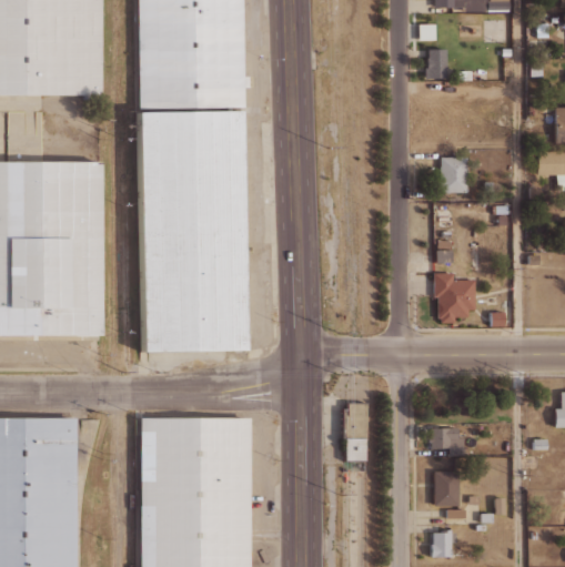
[(0,0),(102,0),(102,95),(0,95),(0,0)]
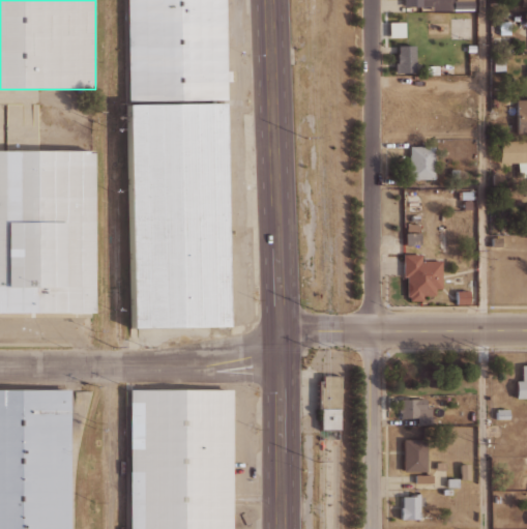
[(130,99),(128,0),(227,0),(229,98),(130,99)]
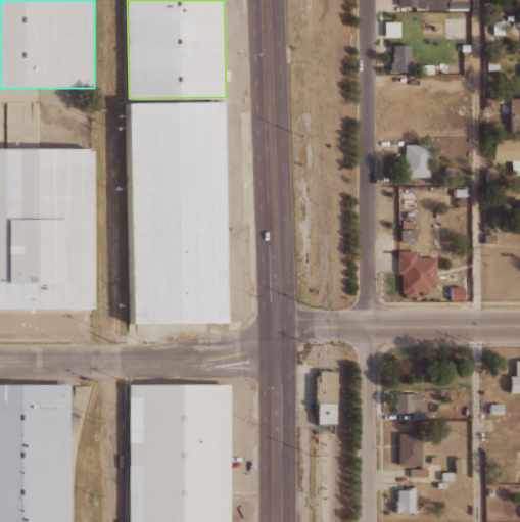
[(469,0),(470,10),(429,11),(429,0),(469,0)]
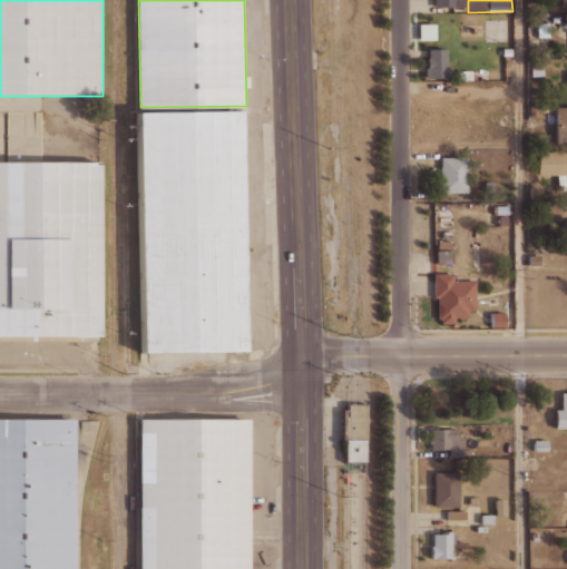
[(540,32),(540,23),(551,23),(551,32),(540,32)]
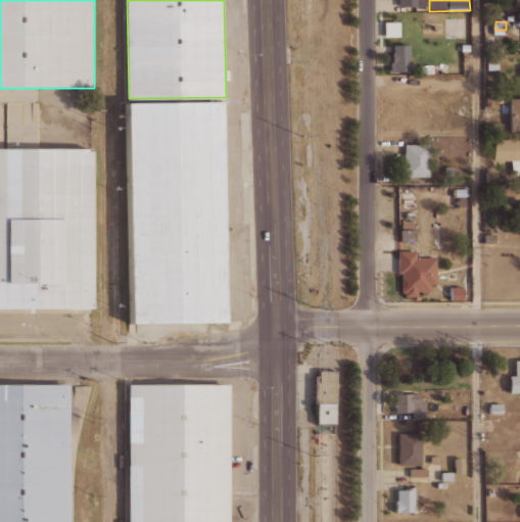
[(386,38),(386,22),(402,22),(403,38),(386,38)]
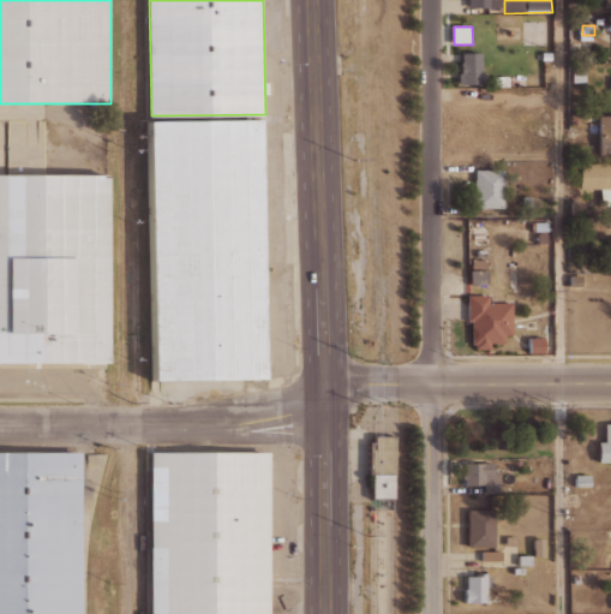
[(544,53),(555,53),(555,61),(544,63),(544,53)]
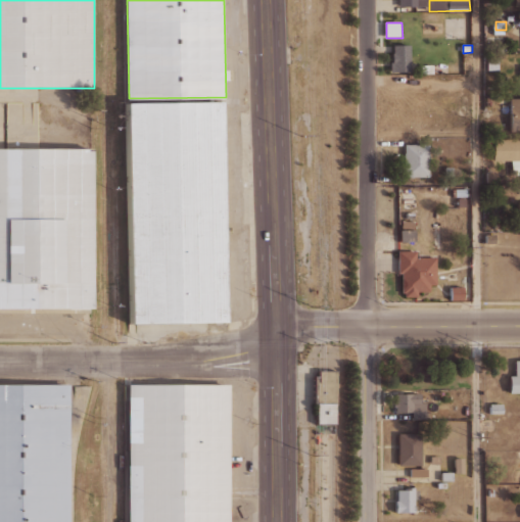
[(393,46),(412,46),(412,72),(391,73),(391,62),(393,62),(393,46)]
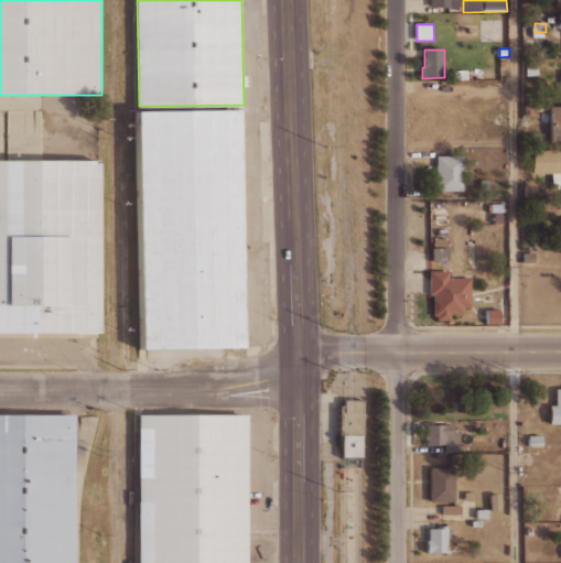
[(528,77),(528,62),(540,61),(540,77),(528,77)]
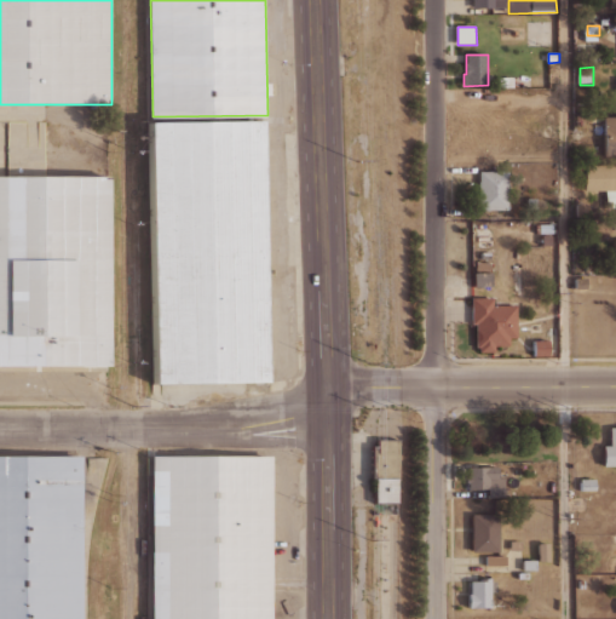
[(159,385),(154,124),(266,121),(271,383),(159,385)]
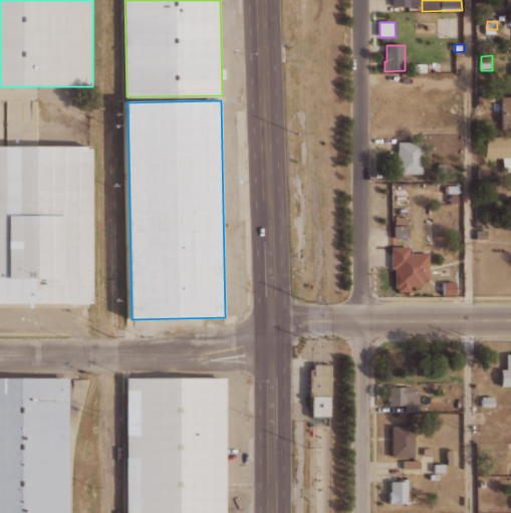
[(486,136),(510,135),(510,159),(486,159),(486,136)]
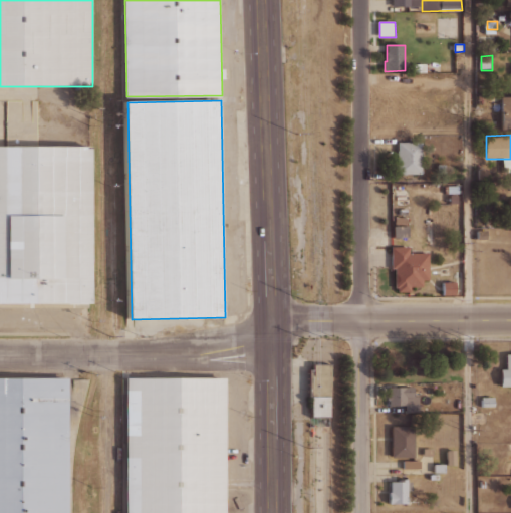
[(398,141),(423,142),(424,175),(400,174),(398,141)]
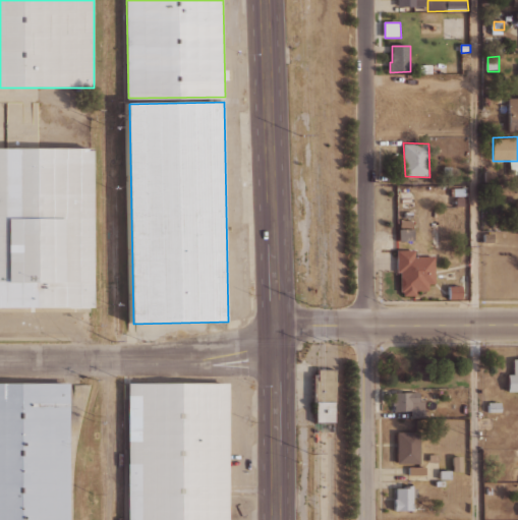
[(0,149),(95,149),(95,308),(0,308),(0,149)]
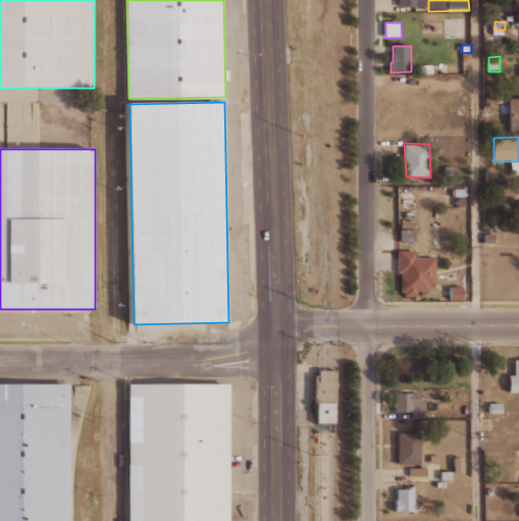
[(488,171),(497,171),(497,183),(488,183),(488,171)]
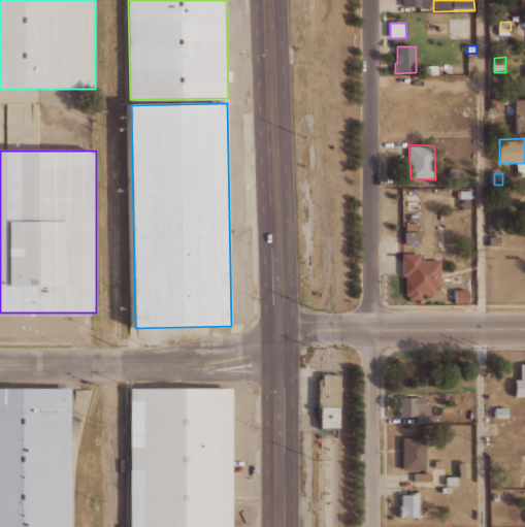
[(459,192),(473,191),(474,199),(459,199),(459,192)]
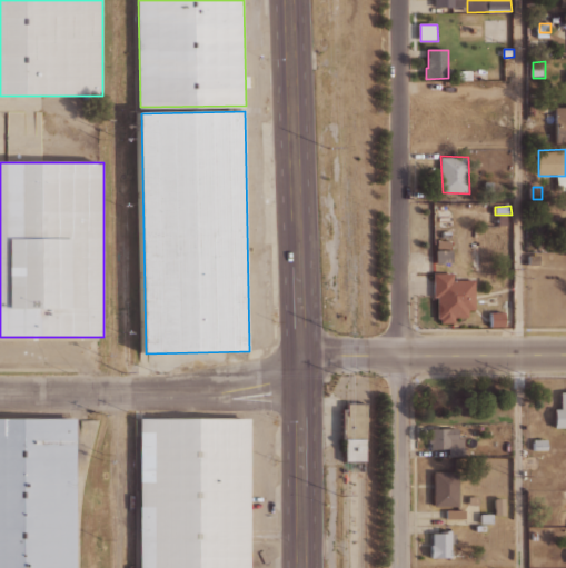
[(500,226),(500,217),(509,216),(510,226),(500,226)]
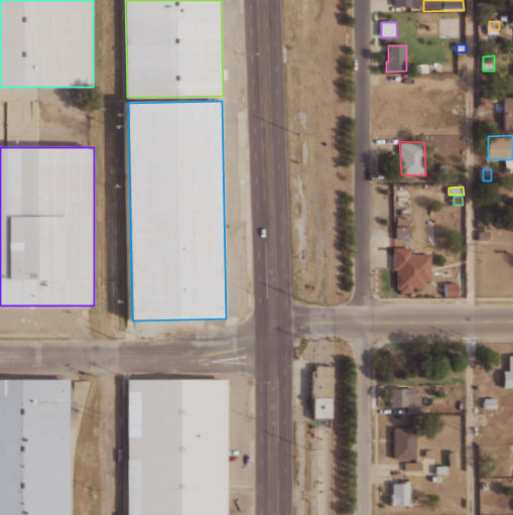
[(398,218),(410,219),(410,227),(398,226),(398,218)]
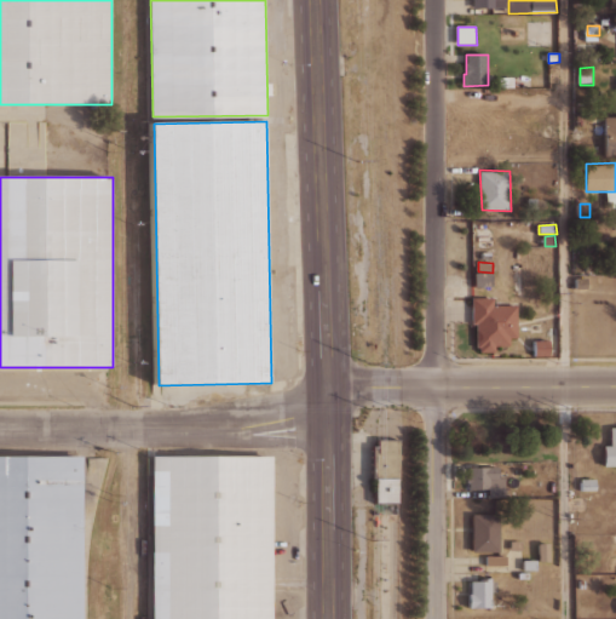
[(588,265),(598,264),(598,273),(588,274),(588,265)]
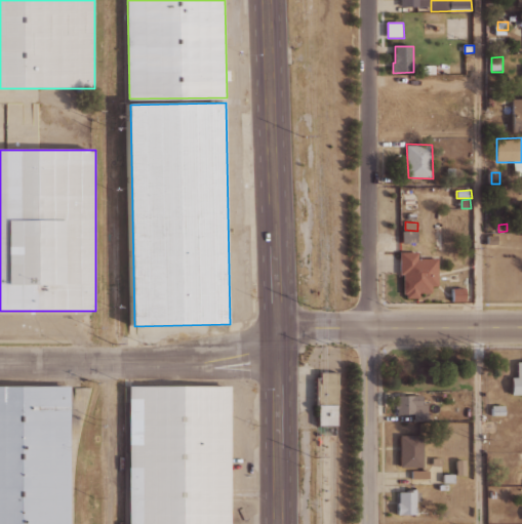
[(403,243),(403,232),(418,231),(418,242),(403,243)]
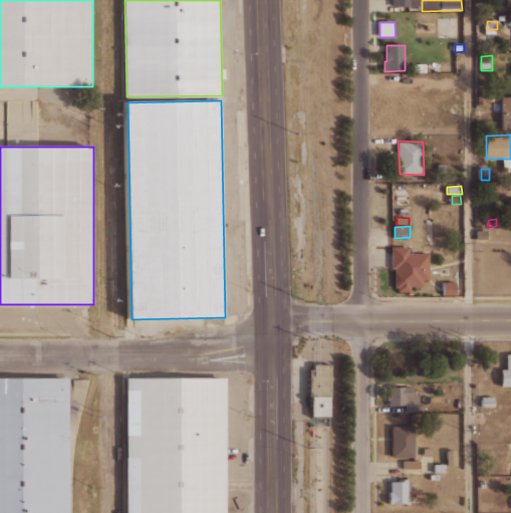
[(479,239),(479,231),(490,231),(490,239),(479,239)]
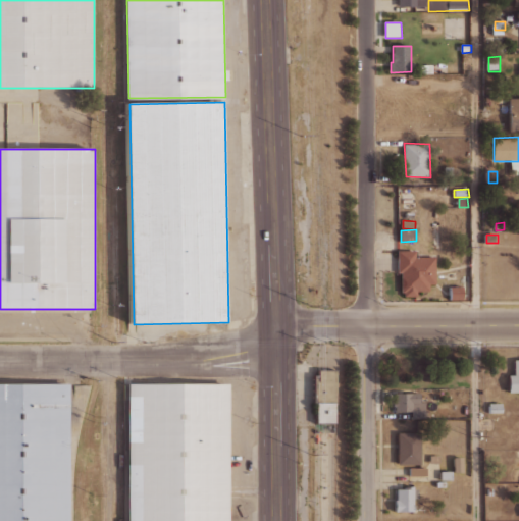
[(398,251),(417,251),(417,257),(437,257),(437,285),(431,285),(431,292),(422,292),(422,297),(405,297),(405,293),(403,293),(403,273),(399,273),(398,251)]
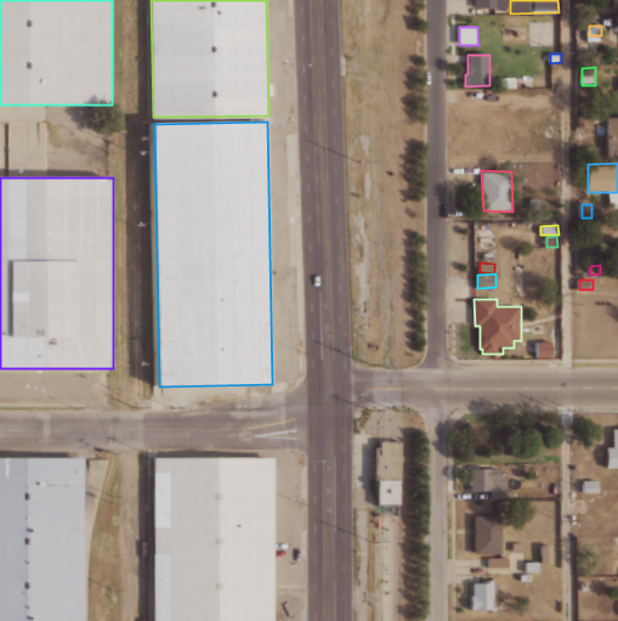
[(538,343),(553,343),(553,357),(538,357),(538,343)]
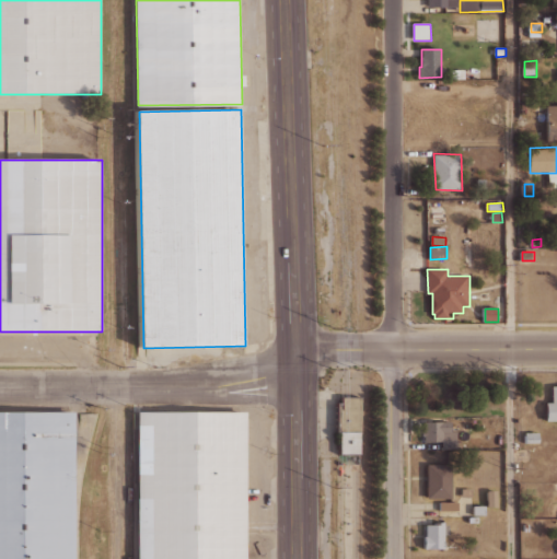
[(554,386),(556,386),(556,423),(547,423),(547,403),(554,403),(554,386)]
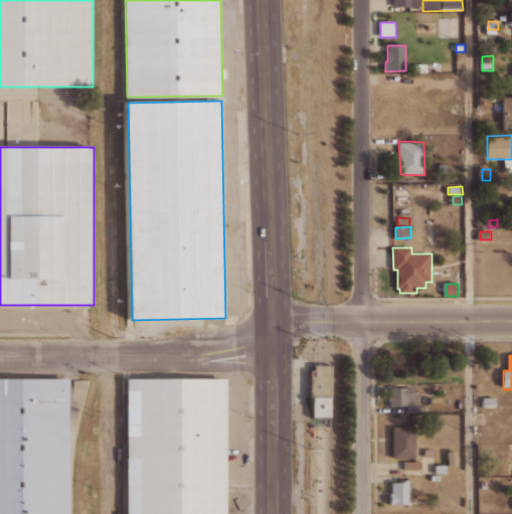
[(332,418),(332,427),(312,427),(312,417),(314,417),(314,397),(312,397),(312,371),(316,371),(316,365),(334,365),(334,397),(333,397),(333,418),(332,418)]
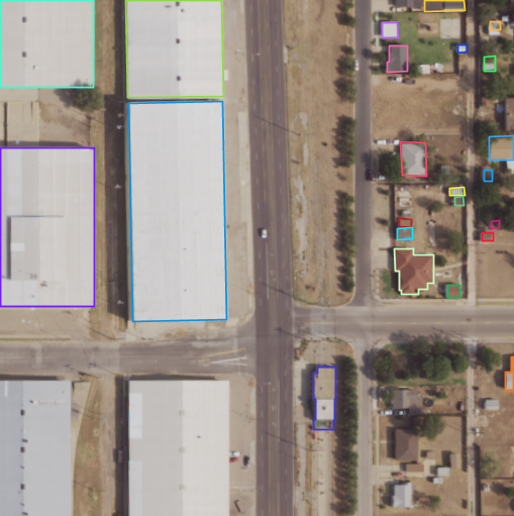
[(0,515),(0,381),(70,381),(70,515),(0,515)]
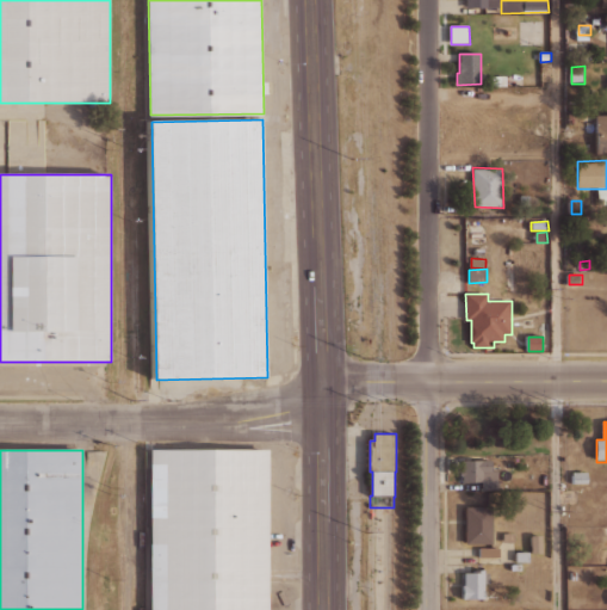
[(153,609),(153,450),(270,450),(270,609),(153,609)]
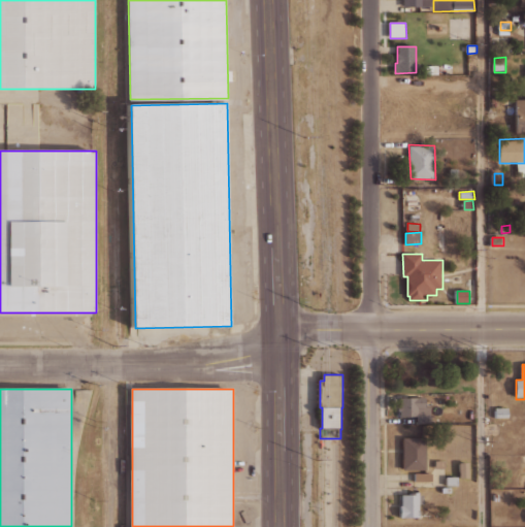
[(401,398),(425,397),(426,417),(401,417),(401,398)]
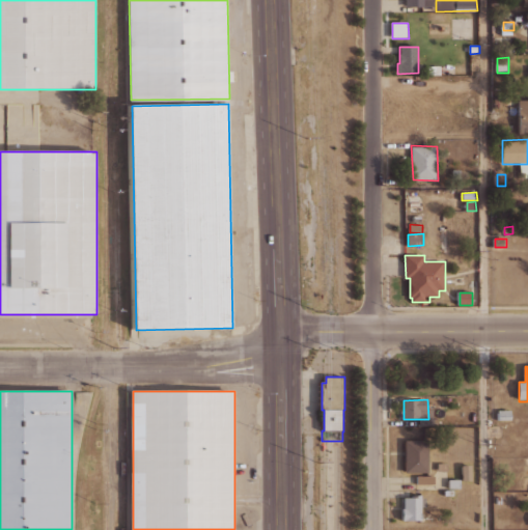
[(501,411),(513,412),(512,421),(500,420),(501,411)]
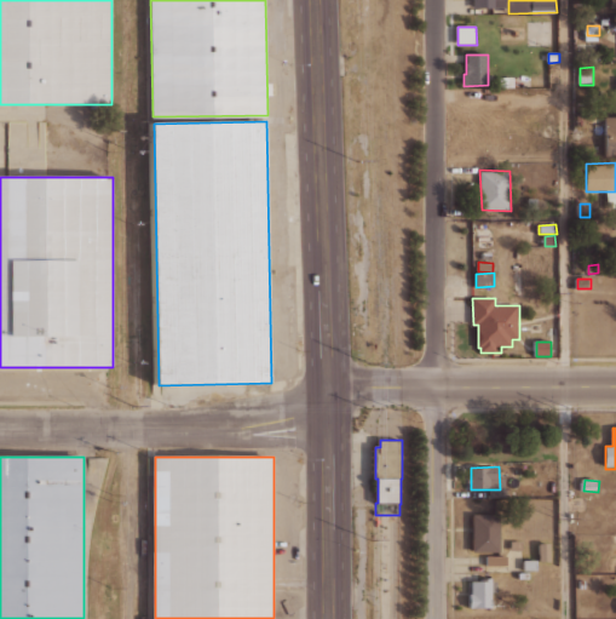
[(472,515),(502,515),(502,552),(473,554),(472,515)]
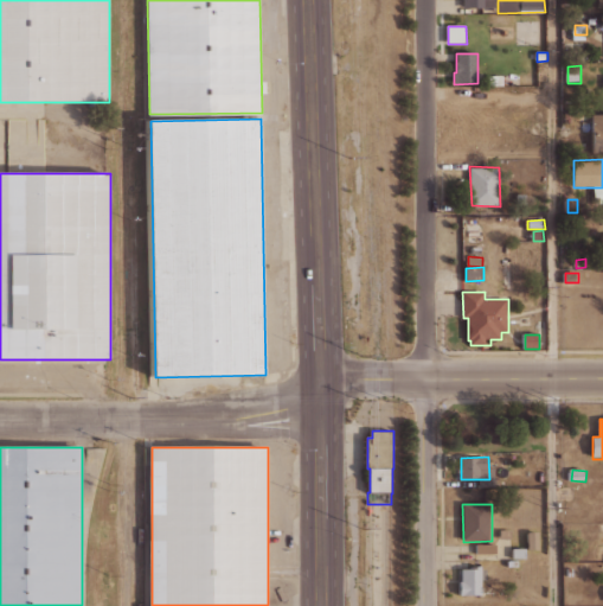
[(479,546),(496,544),(501,538),(501,531),(512,531),(512,557),(505,560),(480,560),(479,546)]
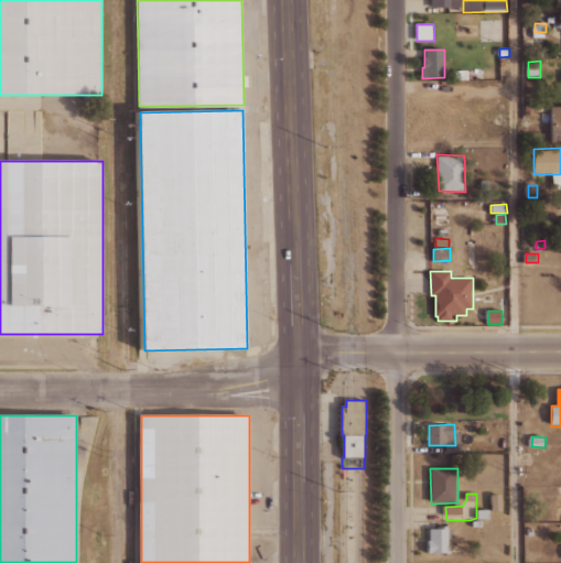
[(492,495),(502,495),(503,511),(493,511),(492,495)]
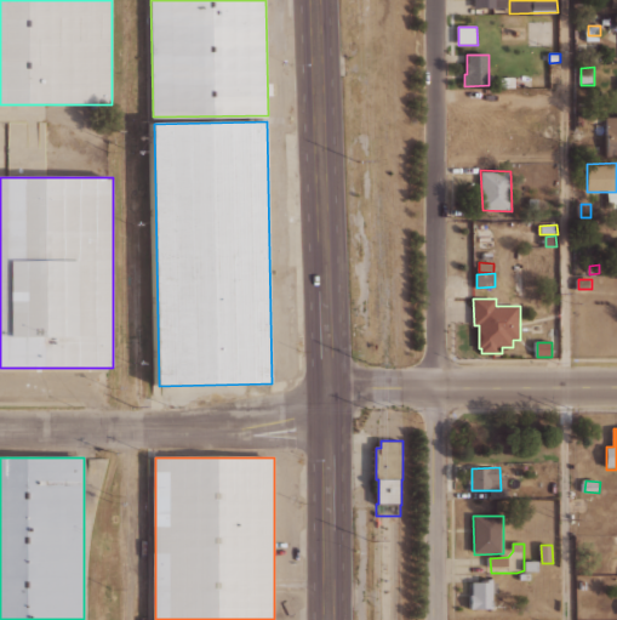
[(526,572),(526,562),(538,562),(538,572),(526,572)]
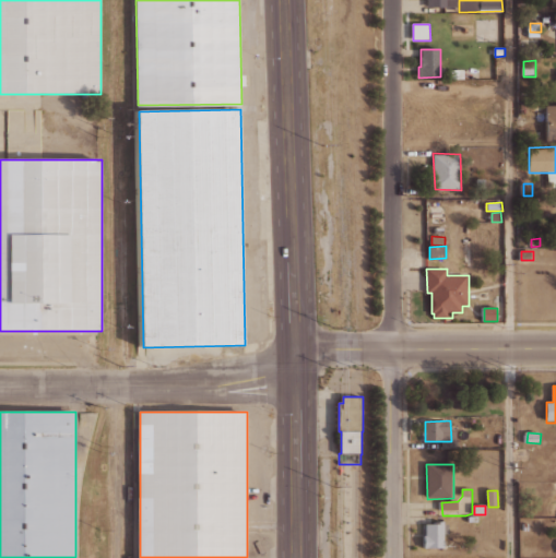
[(426,524),(436,524),(436,522),(445,522),(445,524),(445,525),(449,525),(449,535),(445,535),(445,549),(425,549),(425,536),(426,536),(426,524)]
